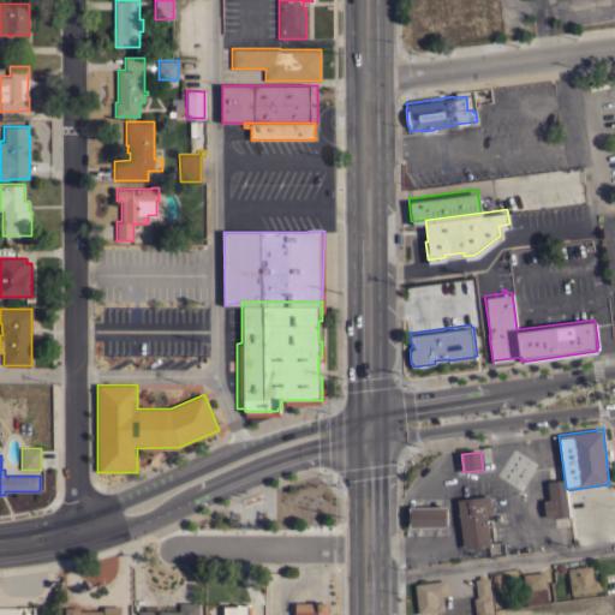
[(562,483),(565,483),(568,519),(545,521),(545,519),(543,519),(541,501),(548,500),(545,483),(562,481),(562,483)]
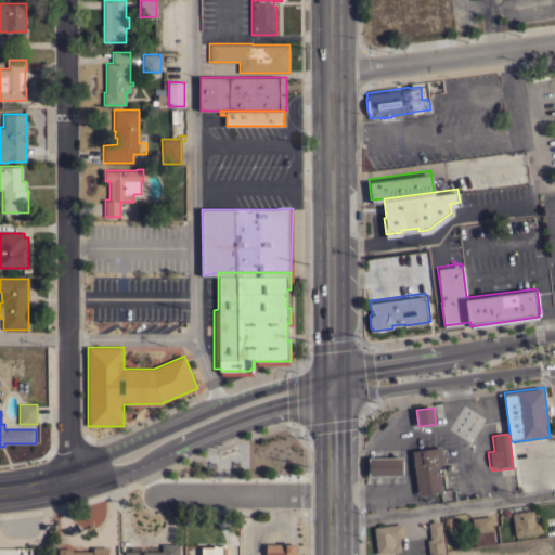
[(412,450),(442,447),(444,464),(439,465),(442,492),(417,494),(412,450)]
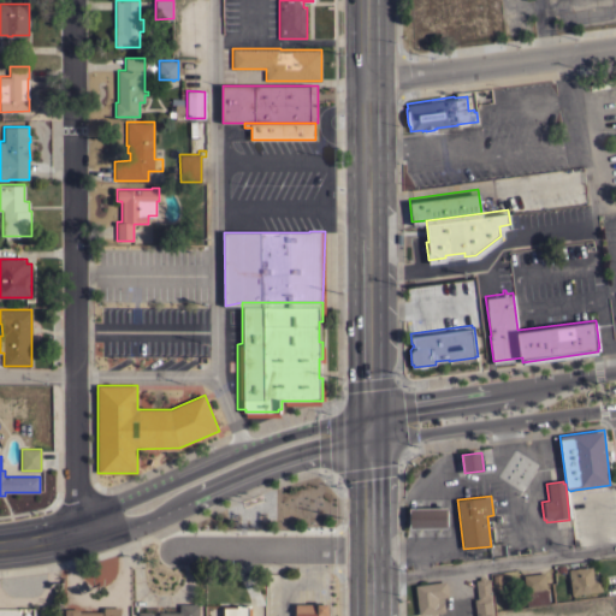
[(409,508),(448,508),(448,527),(410,528),(409,508)]
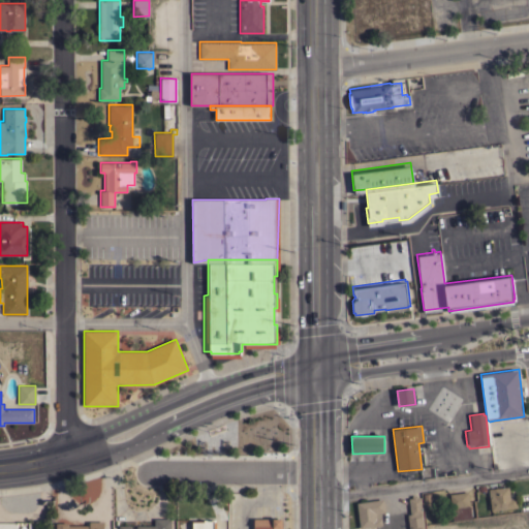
[(508,486),(509,497),(510,497),(511,498),(516,498),(517,507),(506,508),(506,509),(501,509),(491,510),(488,489),(493,488),(508,486)]
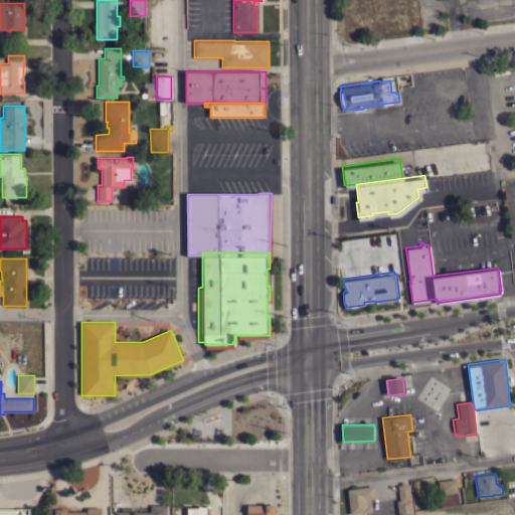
[(424,493),(424,479),(413,480),(413,493),(424,493)]
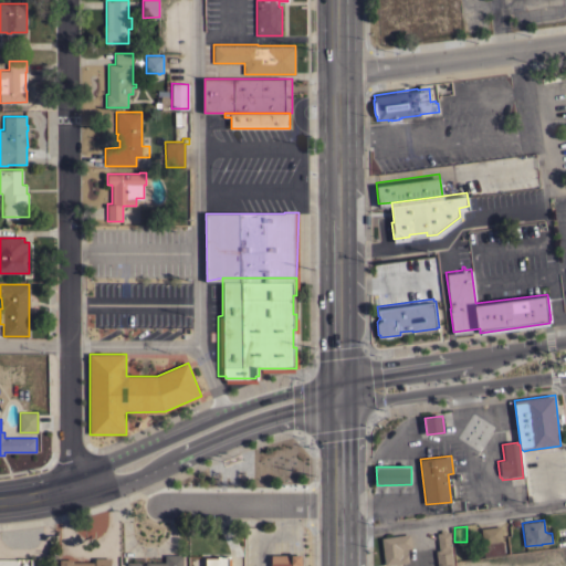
[(500,526),(502,541),(503,541),(504,554),(484,556),(482,544),(483,544),(481,528),(500,526)]
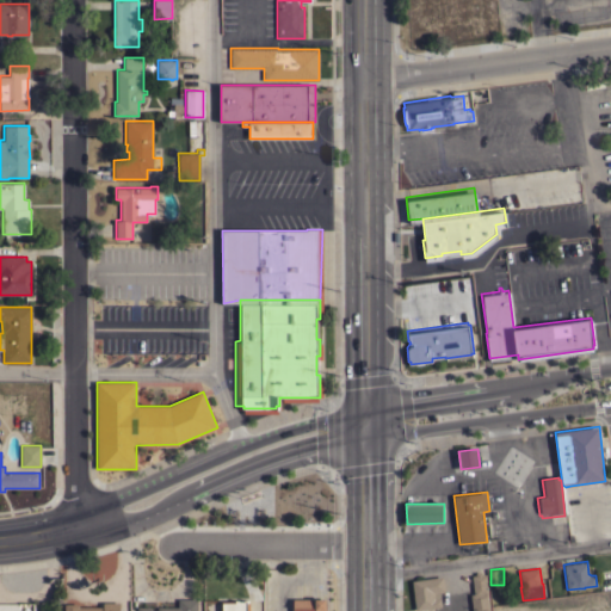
[(474,593),(471,575),(475,575),(475,573),(481,572),(481,574),(486,574),(488,592),(489,610),(471,610),(470,594),(474,593)]
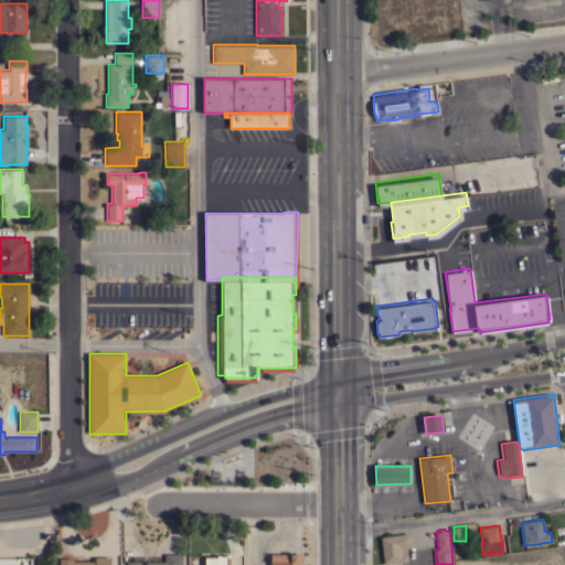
[(408,533),(411,546),(406,547),(408,561),(401,562),(401,563),(394,564),(394,563),(384,564),(381,536),(408,533)]
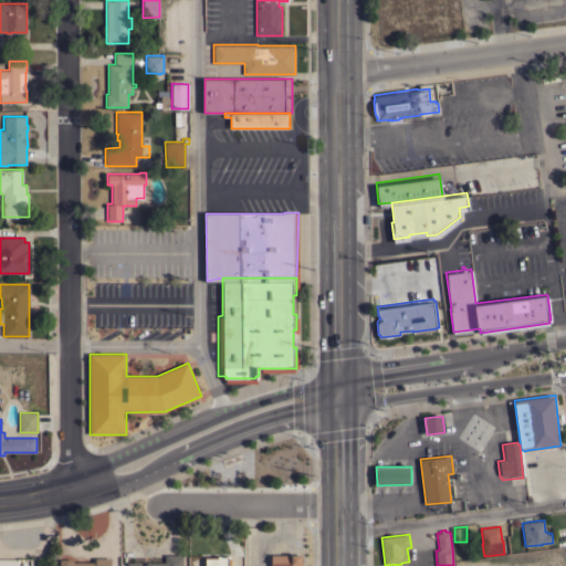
[(140,563),(139,565),(146,565),(146,563),(165,563),(165,554),(182,554),(182,557),(184,557),(184,562),(182,562),(182,565),(126,565),(126,563),(140,563)]
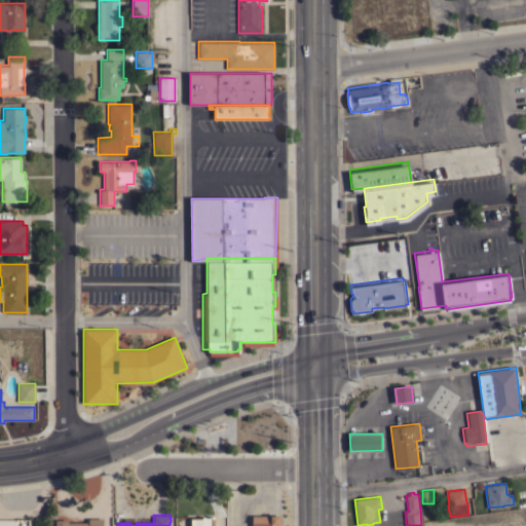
[(189,525),(189,517),(213,516),(213,518),(215,518),(215,525),(189,525)]
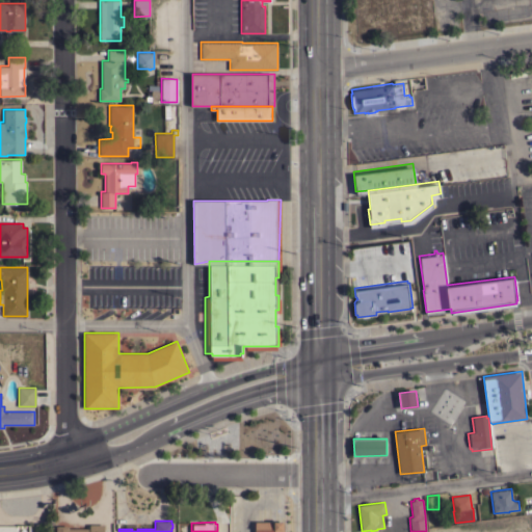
[(255,531),(255,522),(284,522),(284,531),(255,531)]
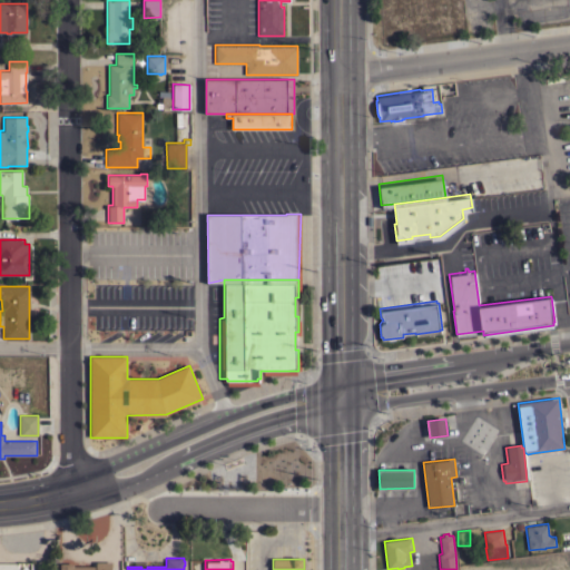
[(112,569),(114,561),(97,560),(97,564),(61,563),(60,569),(112,569)]
